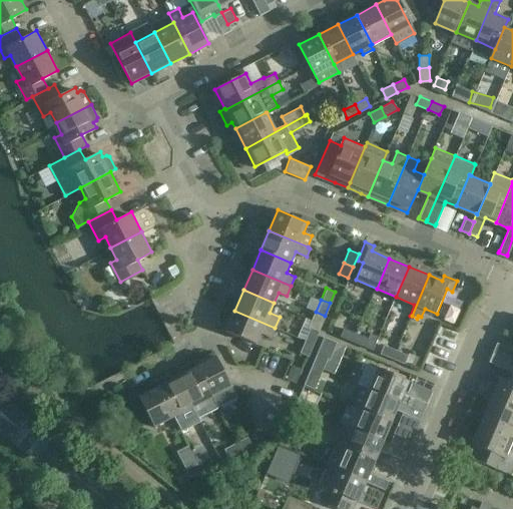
[(262,332),(271,336),(275,328),(234,311),(226,330),(257,343),(262,332)]
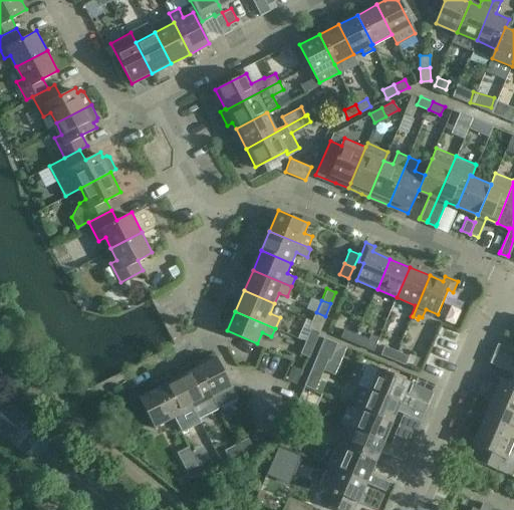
[(304,340),(314,344),(319,331),(310,328),(304,340)]
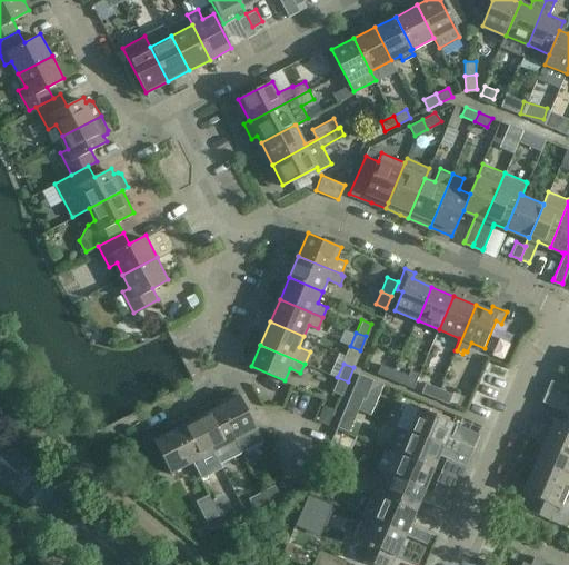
[(392,378),(396,369),(382,364),(379,373),(392,378)]
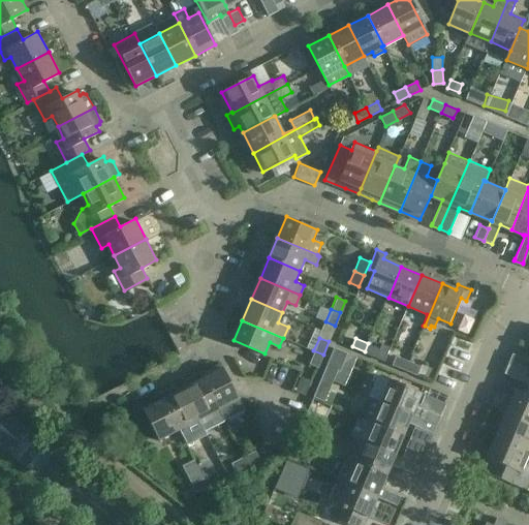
[(368,343),(365,351),(377,357),(380,348),(368,343)]
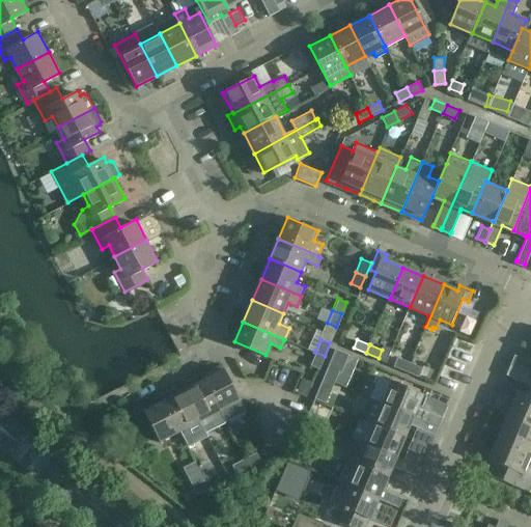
[(323,376),(334,380),(338,369),(341,370),(348,353),(334,348),(323,376)]
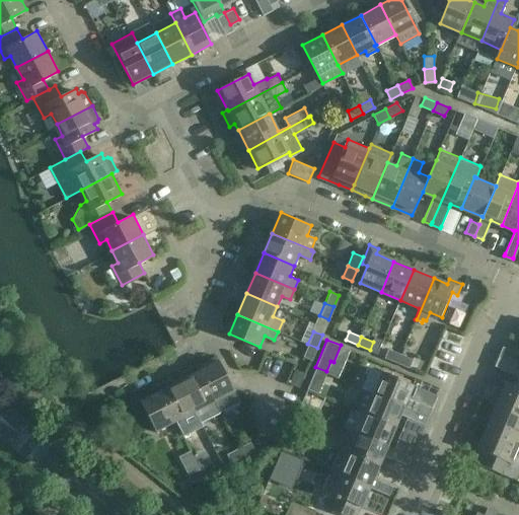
[(303,355),(312,359),(317,348),(307,344),(303,355)]
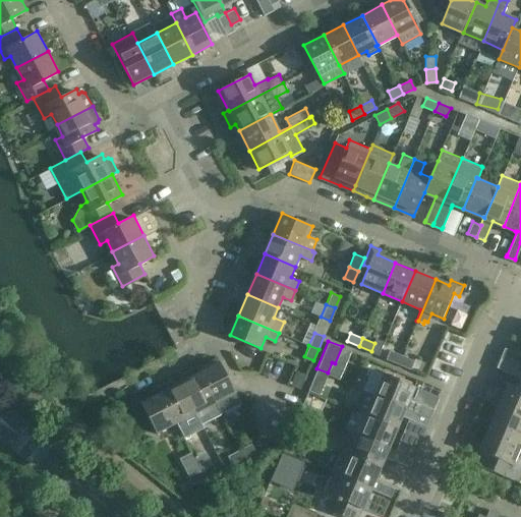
[(400,363),(403,355),(391,350),(388,358),(400,363)]
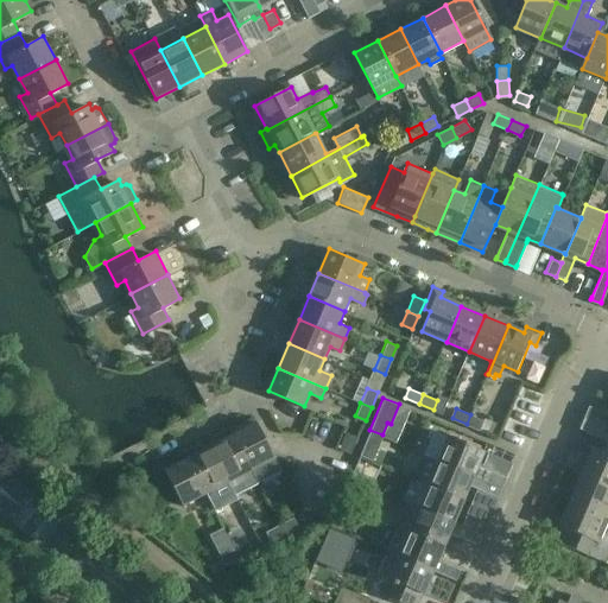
[(607,416),(594,410),(590,419),(607,426),(607,416)]
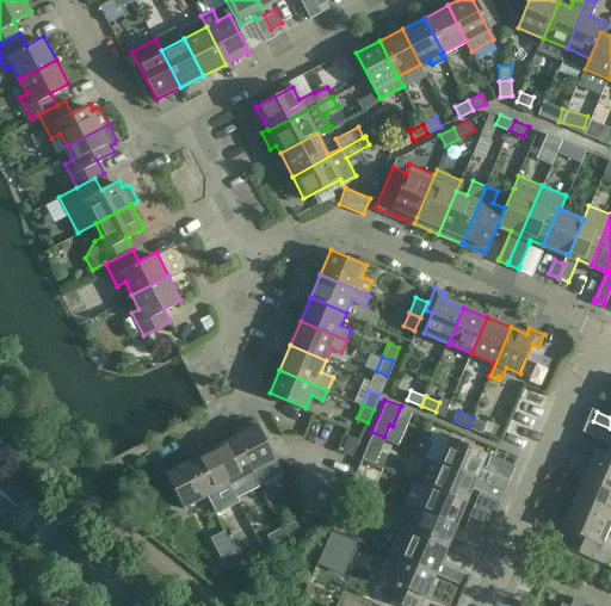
[(473,416),(469,426),(483,433),(487,422),(473,416)]
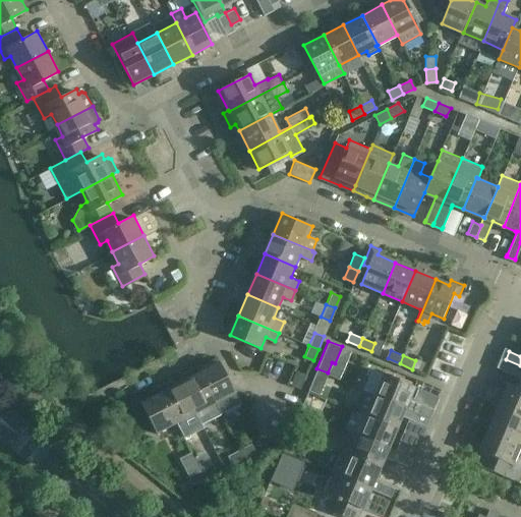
[(520,390),(520,365),(506,359),(503,366),(520,374),(520,376),(516,387),(516,388),(520,390)]
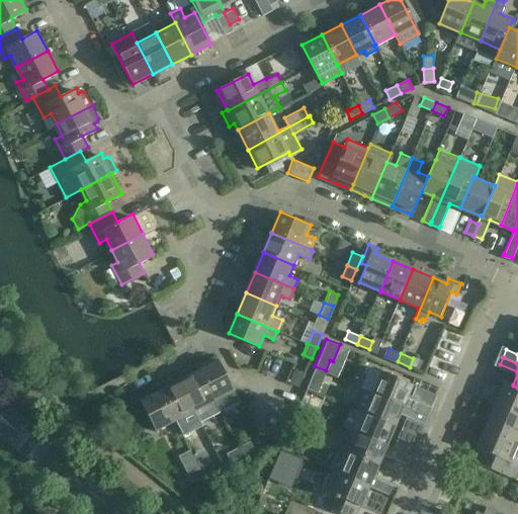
[(240,400),(235,389),(220,359),(199,369),(220,410),(240,400)]
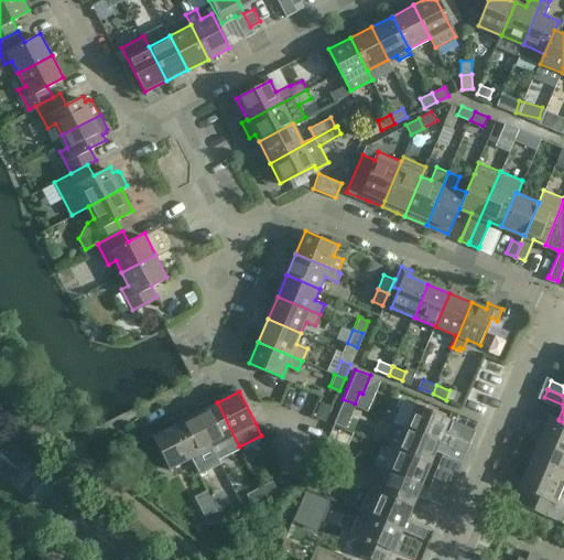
[(393,420),(399,422),(466,451),(470,441),(446,430),(451,418),(416,404),(416,405),(402,398),(393,420)]
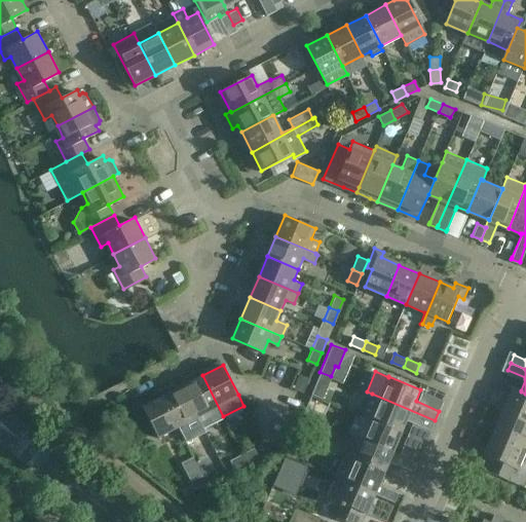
[(331,376),(320,372),(311,393),(323,397),(331,376)]
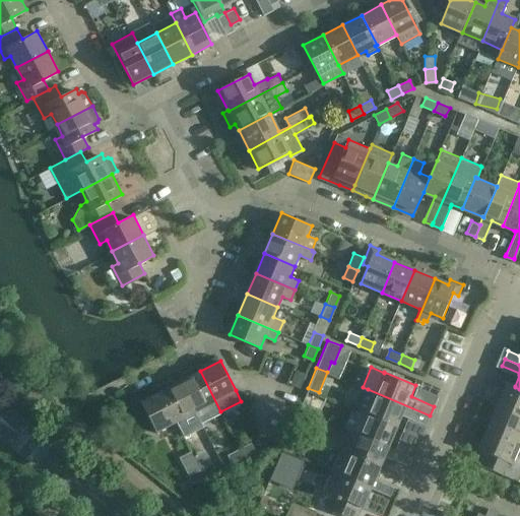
[(181,381),(196,410),(201,422),(220,411),(200,371),(181,381)]
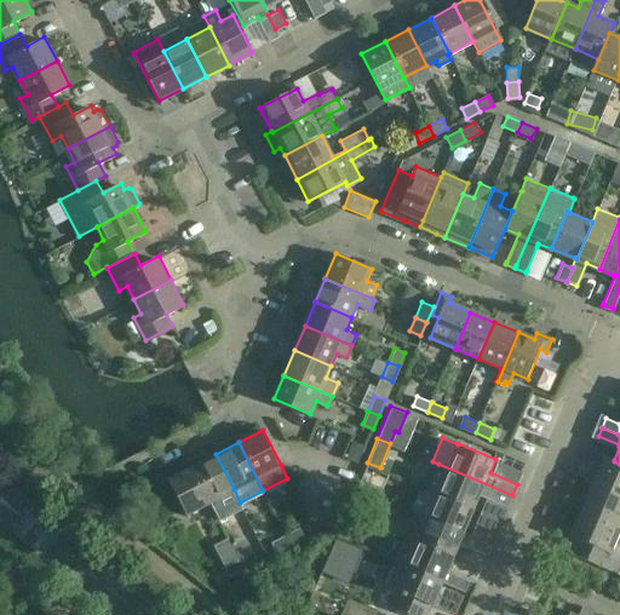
[(402,443),(396,455),(424,469),(430,457),(402,443)]
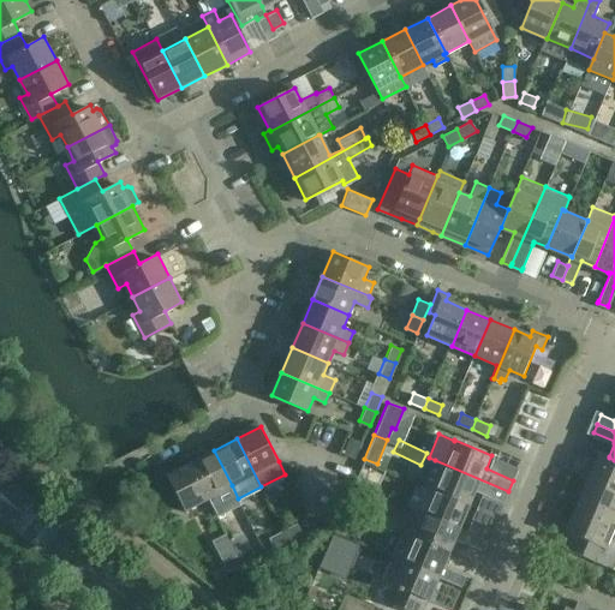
[(232,485),(214,450),(190,462),(208,497),(215,510),(227,504),(220,491),(232,485)]
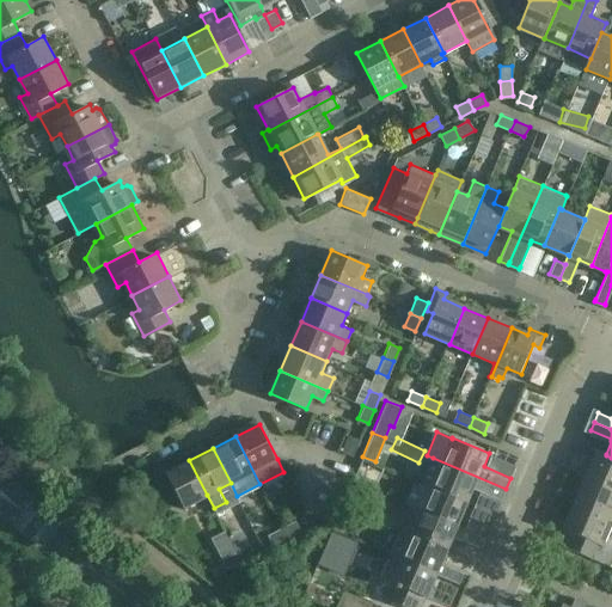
[(611,488),(611,458),(606,455),(606,454),(597,449),(592,460),(586,458),(579,473),(585,477),(611,488)]
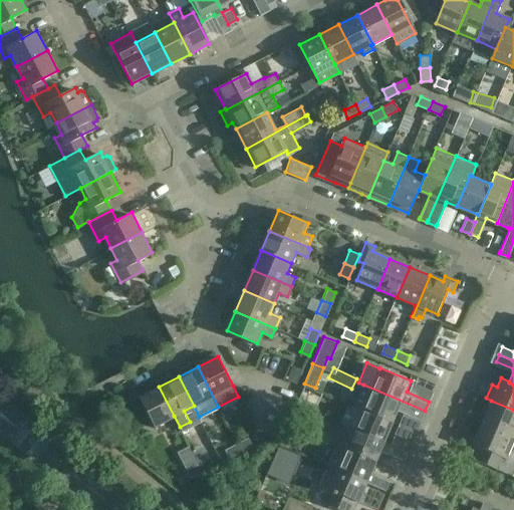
[(425,411),(363,385),(355,405),(362,408),(362,409),(393,421),(398,410),(404,412),(399,424),(417,431),(421,420),(425,411)]
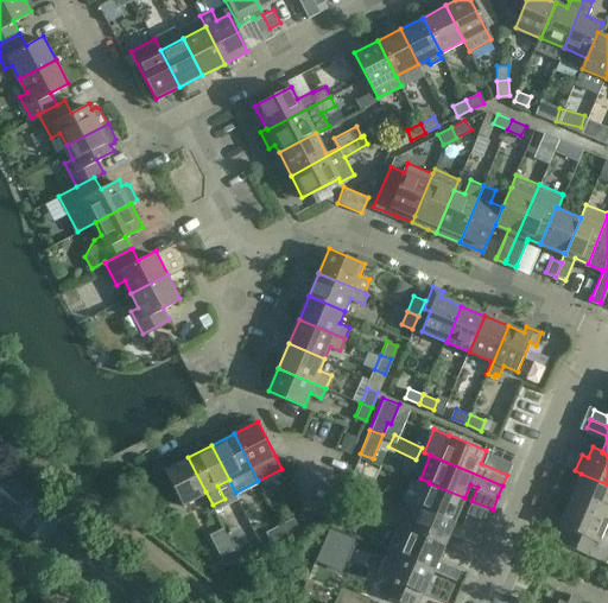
[(206,492),(188,457),(164,469),(182,503),(206,492)]
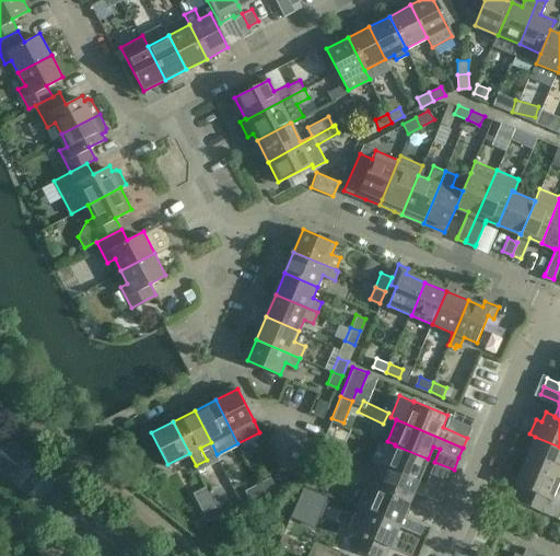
[(525,459),(559,473),(559,447),(535,437),(525,459)]
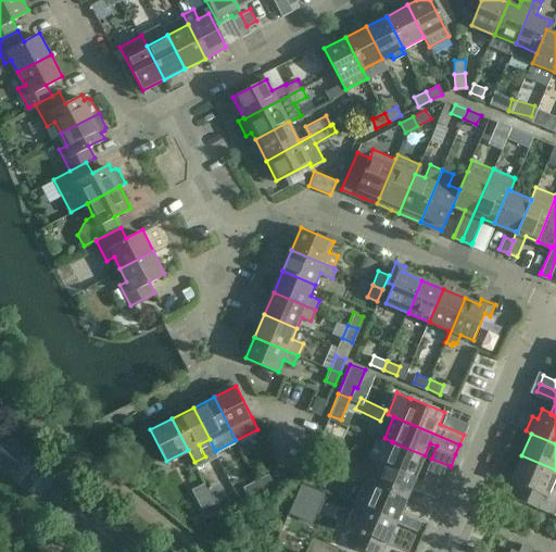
[(392,442),(382,463),(416,477),(425,455),(392,442)]
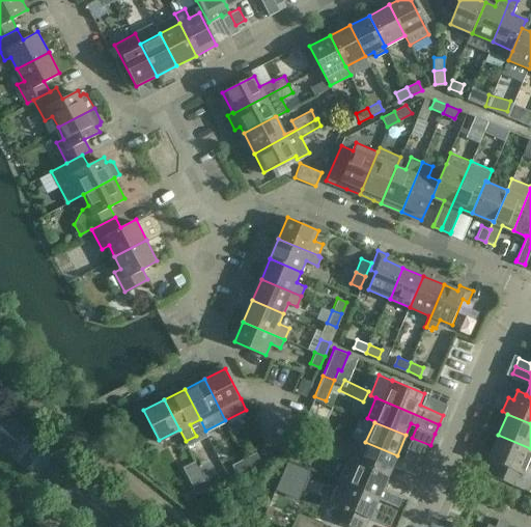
[(523,472),(530,453),(530,448),(498,435),(488,458),(493,460),(486,472),(512,482),(518,470),(523,472)]
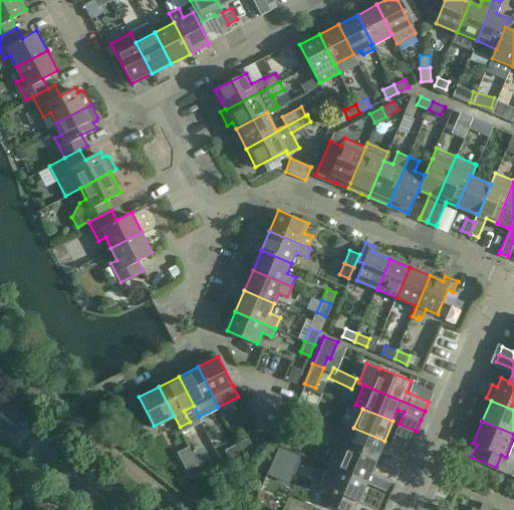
[(376,462),(381,451),(387,453),(387,452),(399,457),(402,449),(390,444),(384,441),(353,428),(344,424),(335,444),(376,462)]
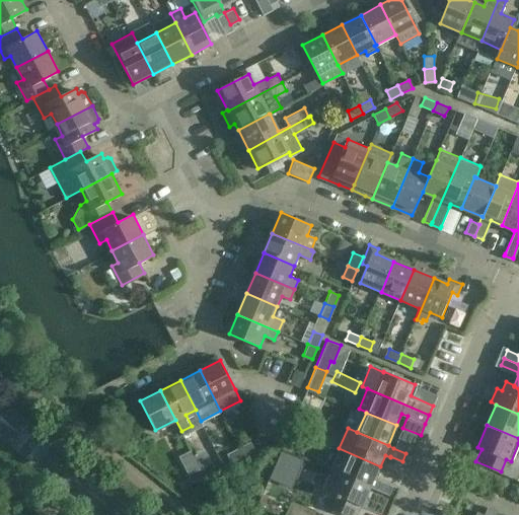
[(421,435),(402,428),(393,448),(405,453),(410,445),(416,448),(421,435)]
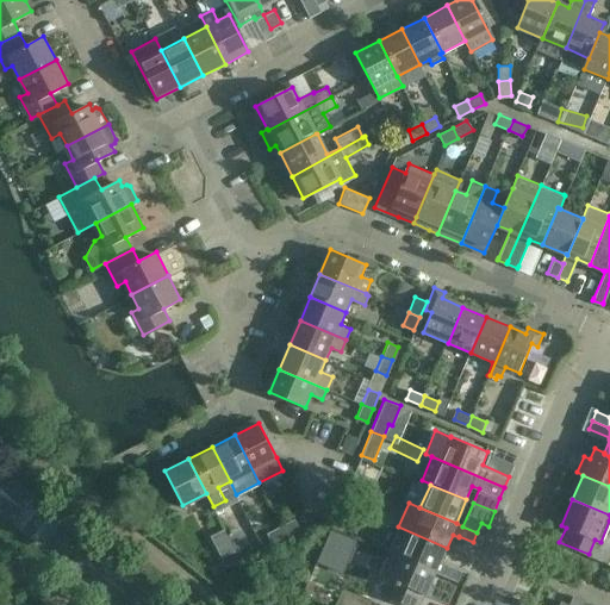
[(296,518),(281,525),(286,536),(299,529),(296,518)]
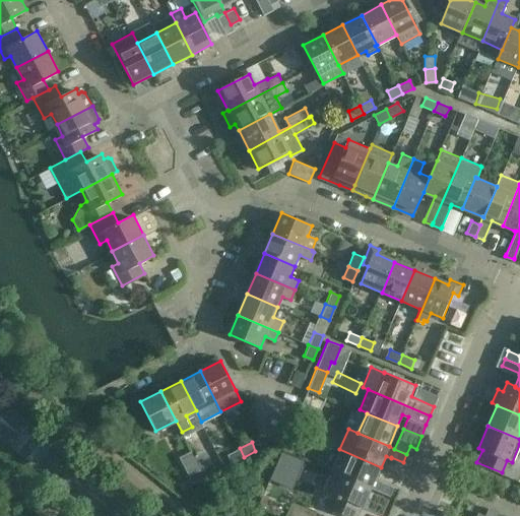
[(244,457),(240,448),(228,454),(232,462),(244,457)]
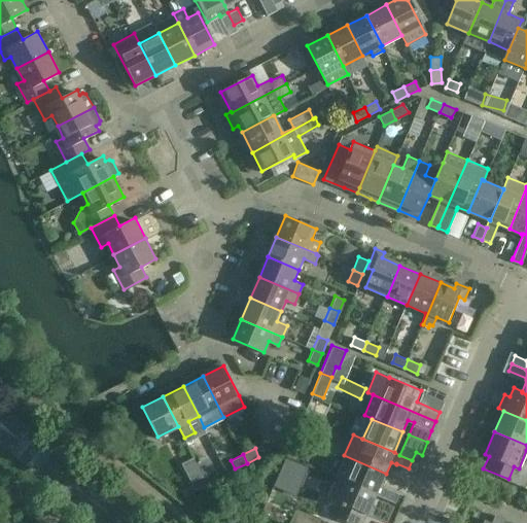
[(381,485),(386,474),(344,455),(336,476),(394,501),(398,492),(381,485)]
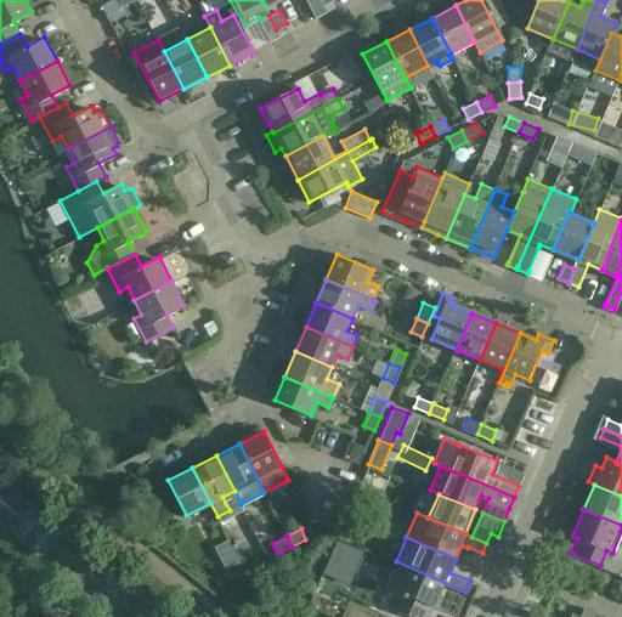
[(352,547),(337,539),(328,558),(327,562),(324,567),(323,572),(339,579),(352,547)]
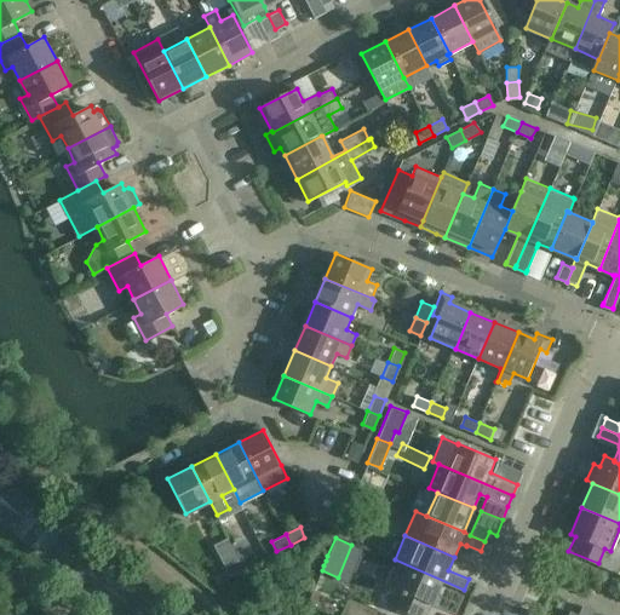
[(239,558),(244,568),(258,562),(253,551),(239,558)]
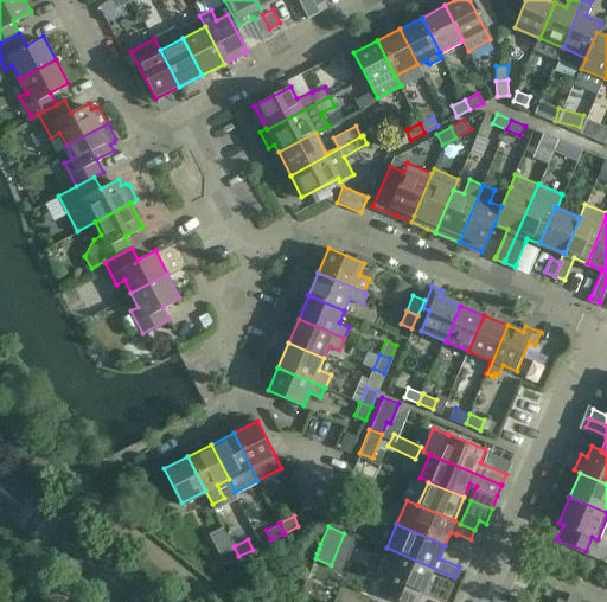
[(225,563),(238,556),(234,546),(221,552),(225,563)]
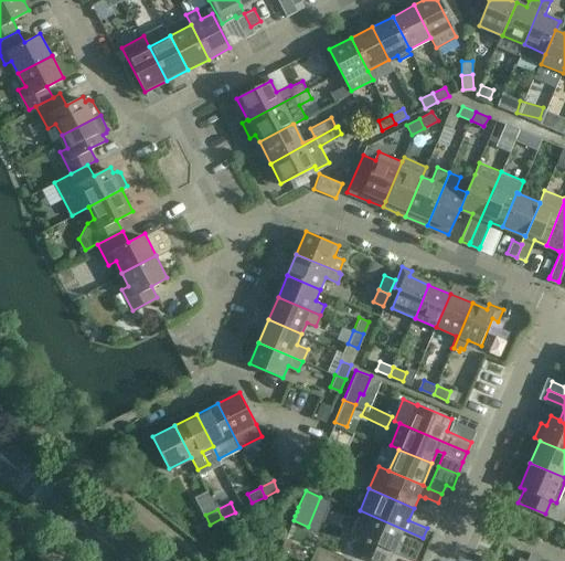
[(423,538),(360,510),(350,533),(360,537),(354,552),(375,560),(388,560),(393,551),(395,552),(404,530),(409,532),(406,541),(419,547),(423,538)]
